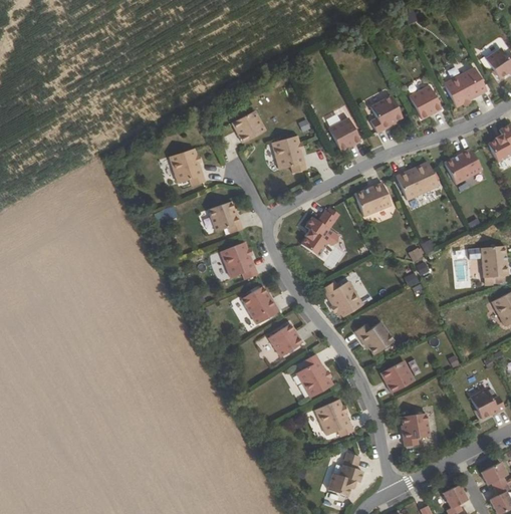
[(502,48),(486,58),(500,79),(508,73),(509,74),(510,72),(510,56),(508,58),(502,48)]
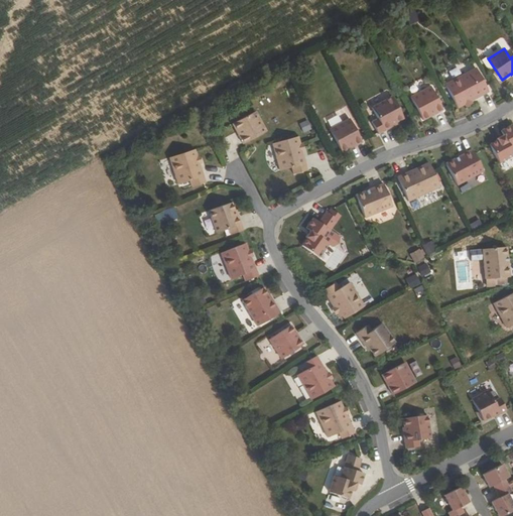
[(445,84),(459,107),(489,91),(483,79),(477,82),(471,72),(445,84)]
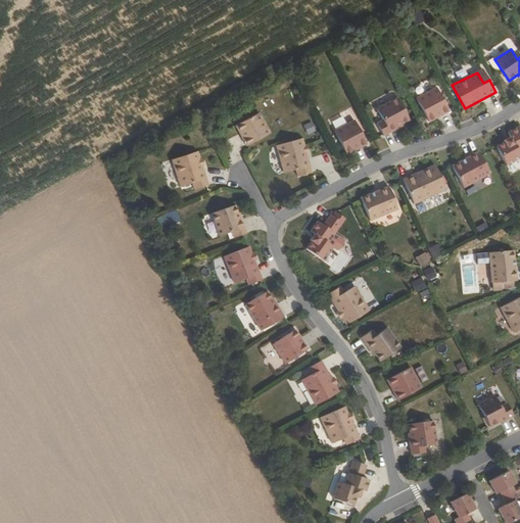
[(435,116),(442,112),(443,114),(451,110),(438,87),(417,98),(429,122),(436,117),(435,116)]
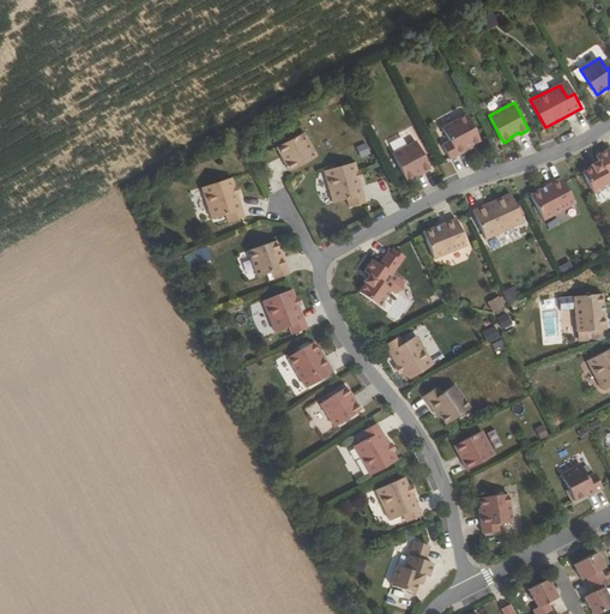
[(467,114),(444,127),(451,140),(444,144),(451,158),(466,150),(465,149),(482,140),(467,114)]
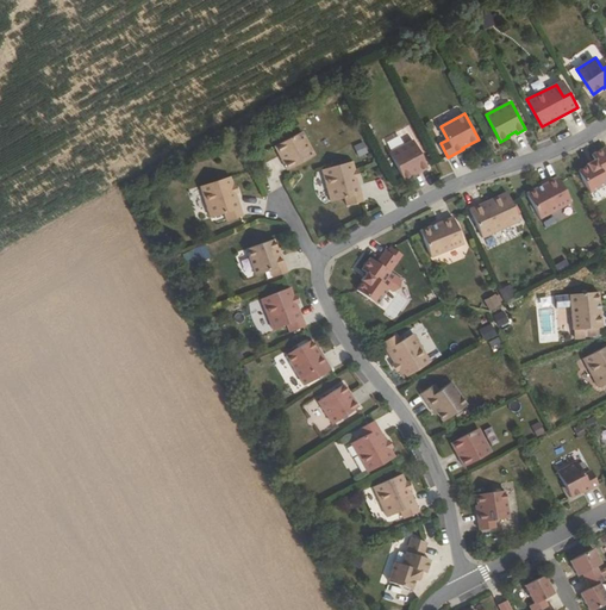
[(520,134),(507,138),(516,157),(529,151),(520,134)]
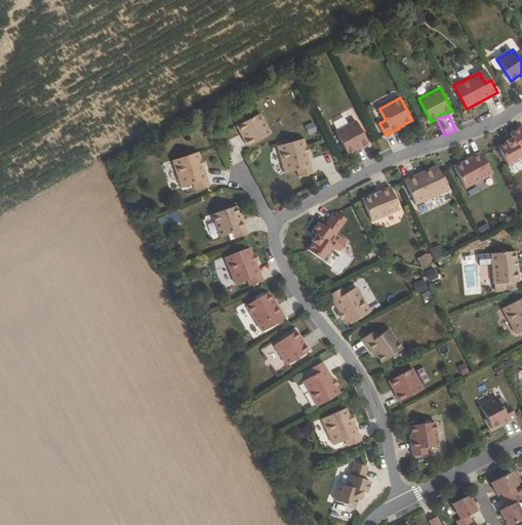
[(247,150),(271,137),(259,117),(236,129),(240,136),(242,135),(245,142),(243,143),(247,150)]
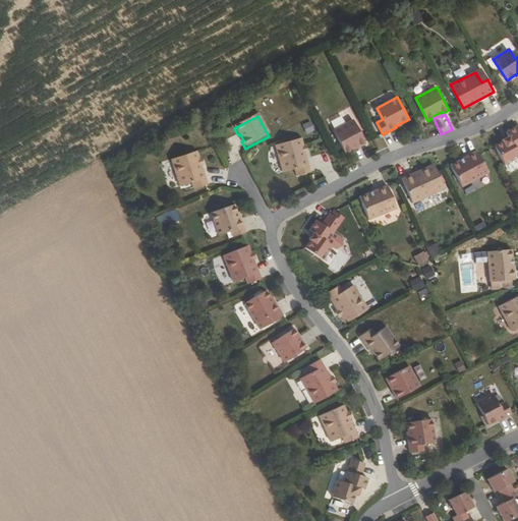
[(352,148),(358,145),(359,147),(366,142),(354,119),(334,130),(346,154),(352,150),(352,148)]
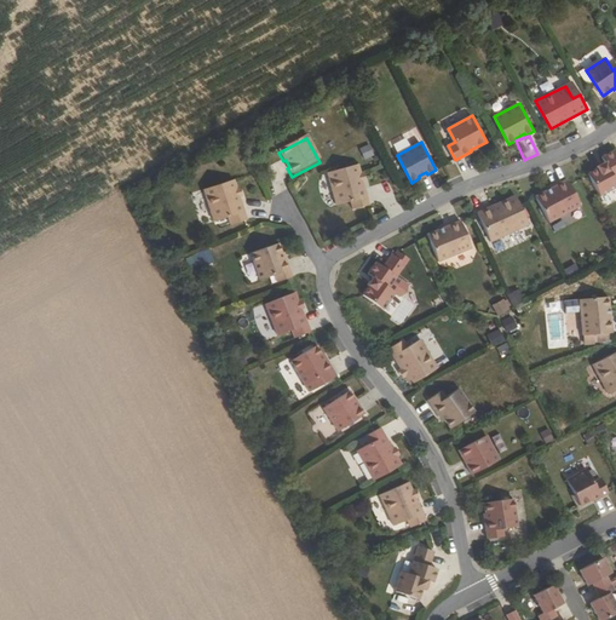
[(366,144),(355,149),(360,161),(370,156),(366,144)]
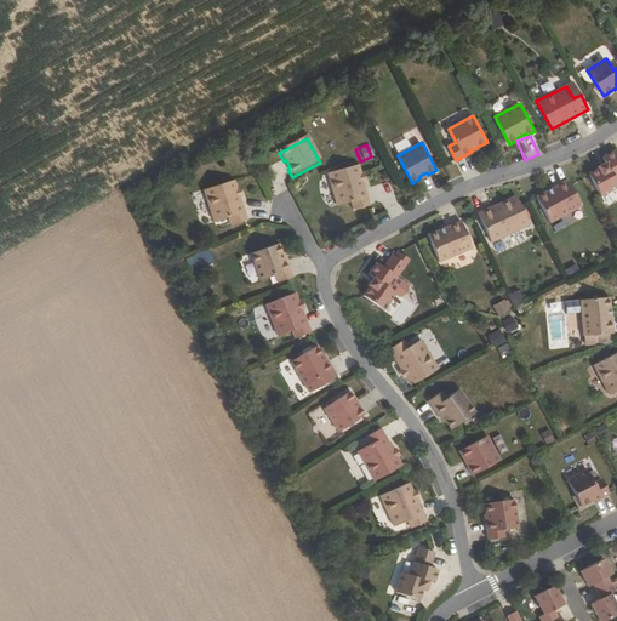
[(616,186),(613,181),(616,178),(616,157),(615,153),(601,159),(604,164),(596,169),(596,171),(588,176),(599,198),(616,188),(616,186)]
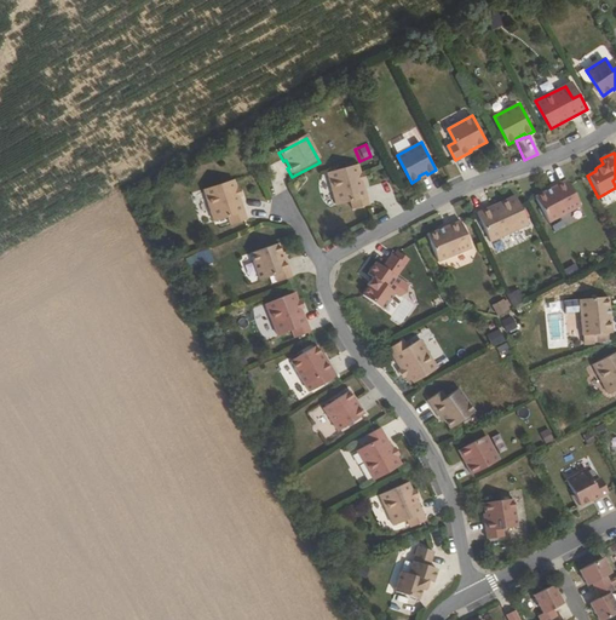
[(360,162),(329,171),(338,204),(352,200),(355,208),(370,204),(360,162)]
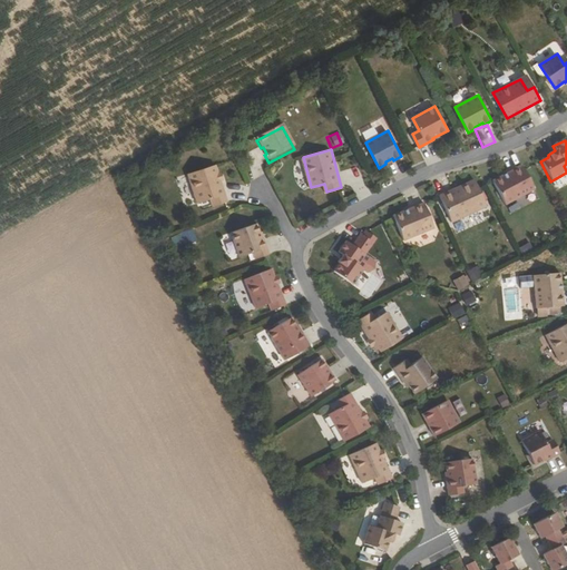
[(478,166),(484,177),(501,168),(496,157),(478,166)]
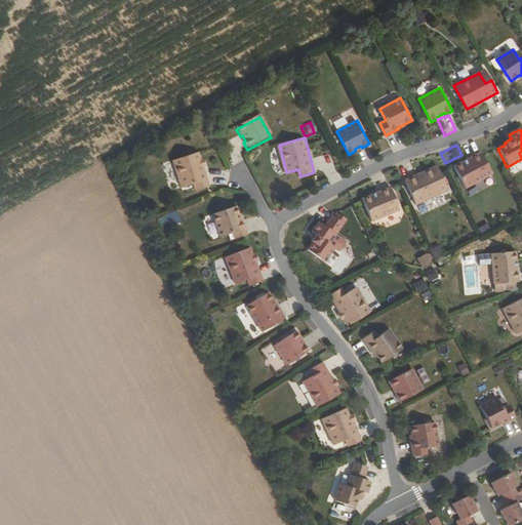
[(481,151),(454,165),(466,188),(492,173),(481,151)]
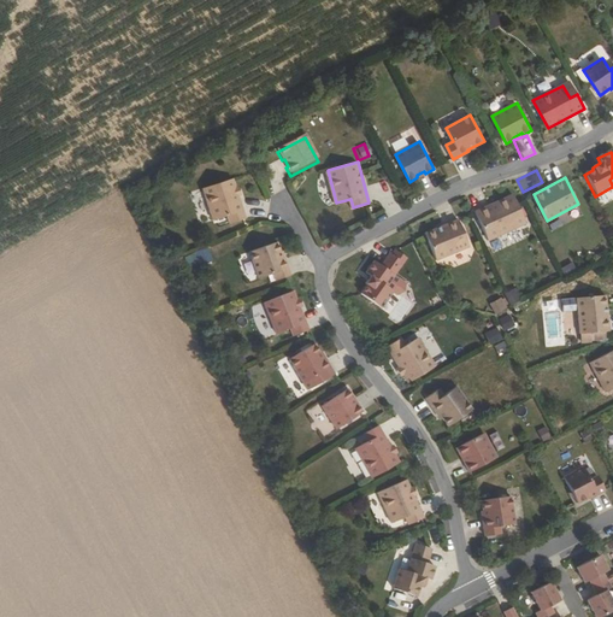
[(231,182),(201,192),(212,223),(227,219),(229,227),(245,222),(231,182)]
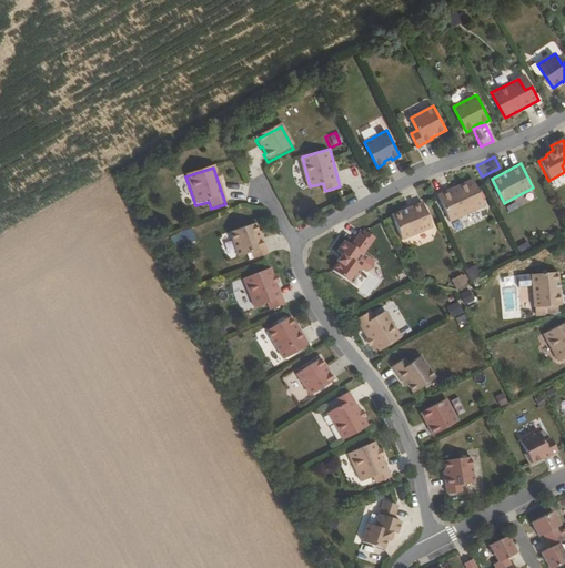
[(474,179),(439,194),(451,221),(486,205),(474,179)]
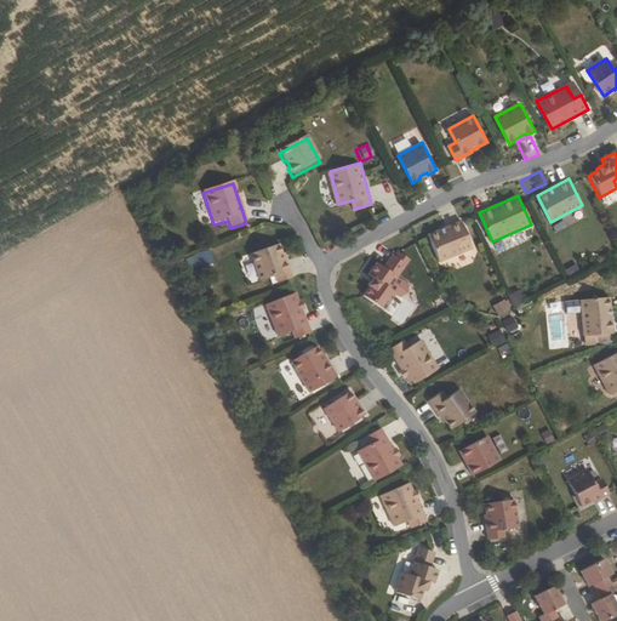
[(462,221),(429,233),(440,261),(474,248),(462,221)]
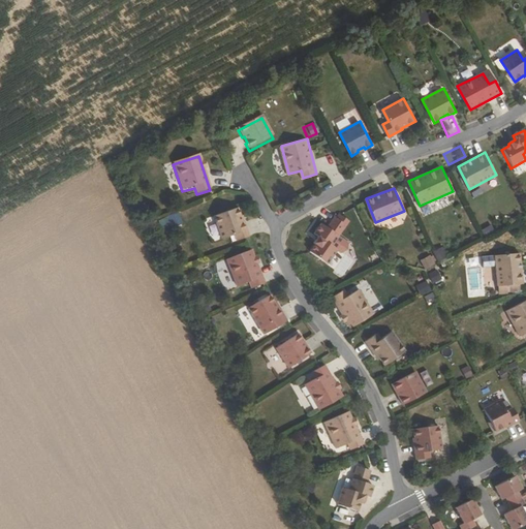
[(238,240),(251,236),(245,220),(244,221),(238,207),(215,215),(223,238),(236,234),(238,240)]
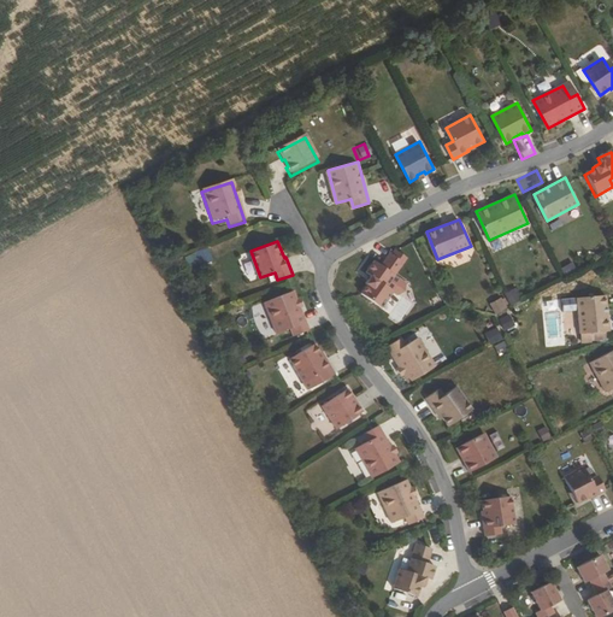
[(366,281),(369,282),(361,292),(382,306),(394,289),(388,285),(405,260),(392,251),(382,264),(376,259),(367,270),(372,274),(366,281)]
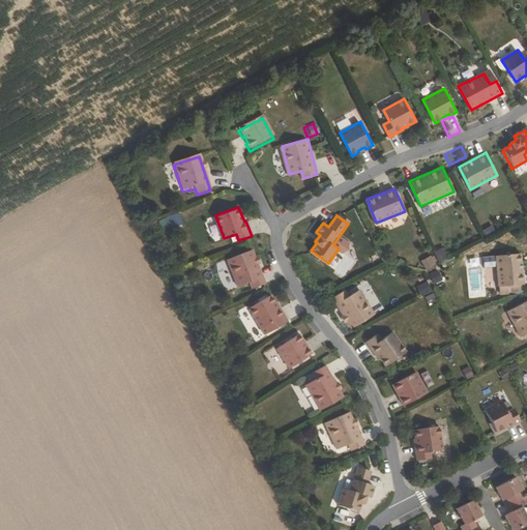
[(479,230),(482,238),(493,234),(490,226),(479,230)]
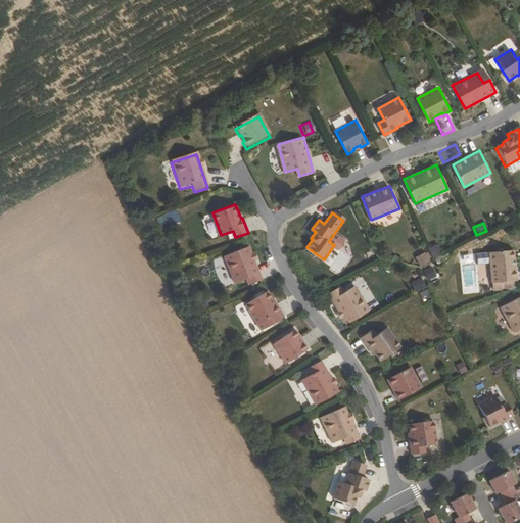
[(249,245),(225,255),(235,282),(247,278),(250,284),(263,279),(249,245)]
